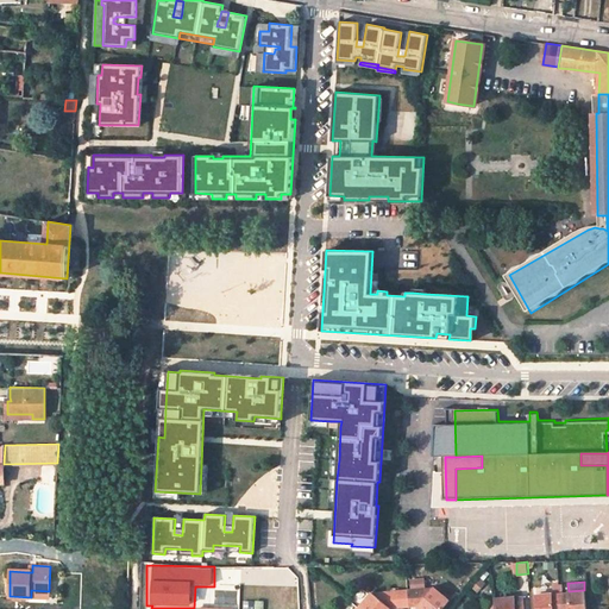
[(424,608),(440,608),(450,598),(434,586),(426,586),(416,588),(407,588),(408,604),(419,604),(424,608)]
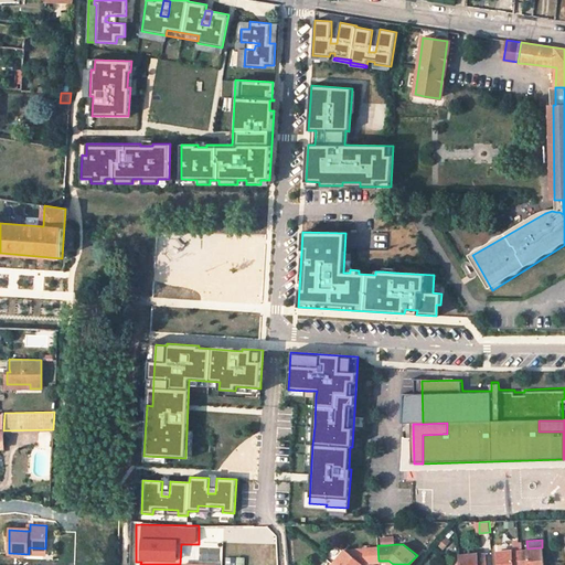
[(371,562),(379,561),(377,545),(370,546),(371,562)]
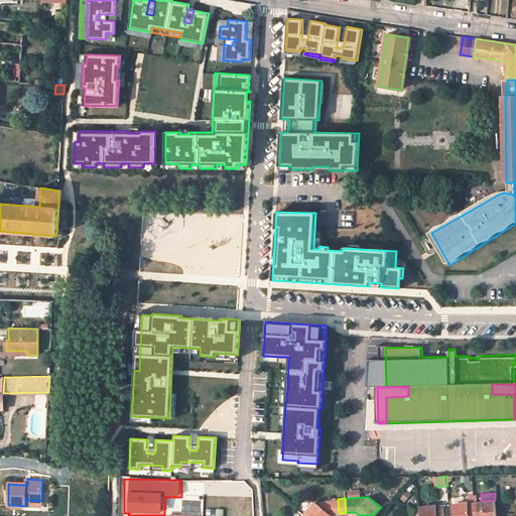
[(315,501),(303,515),(304,515),(329,515),(331,514),(339,513),(338,499),(315,501)]
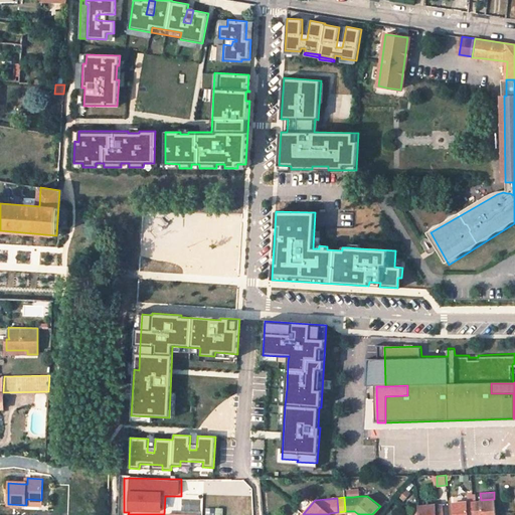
[(475,514),(495,514),(494,499),(481,500),(474,501),(475,514)]
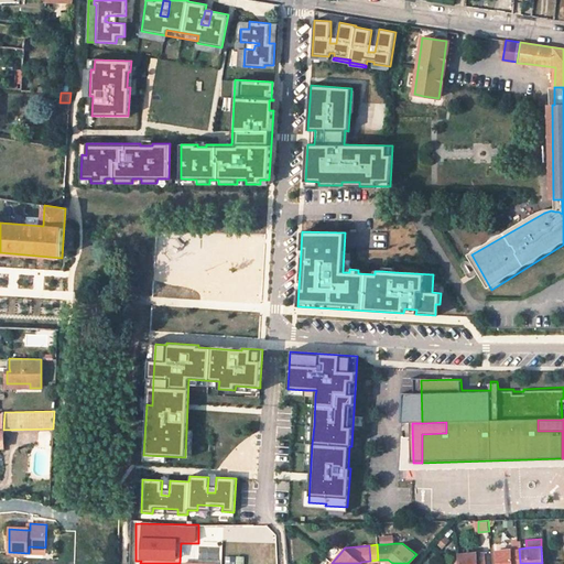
[(520,563),(519,549),(496,551),(496,563),(520,563)]
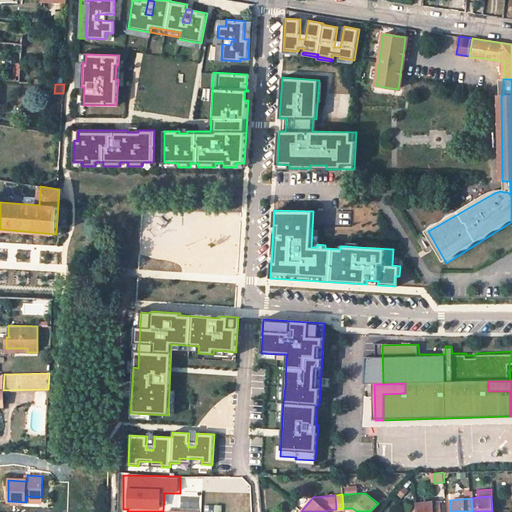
[(416,507),(416,511),(440,511),(440,501),(416,503),(416,507)]
